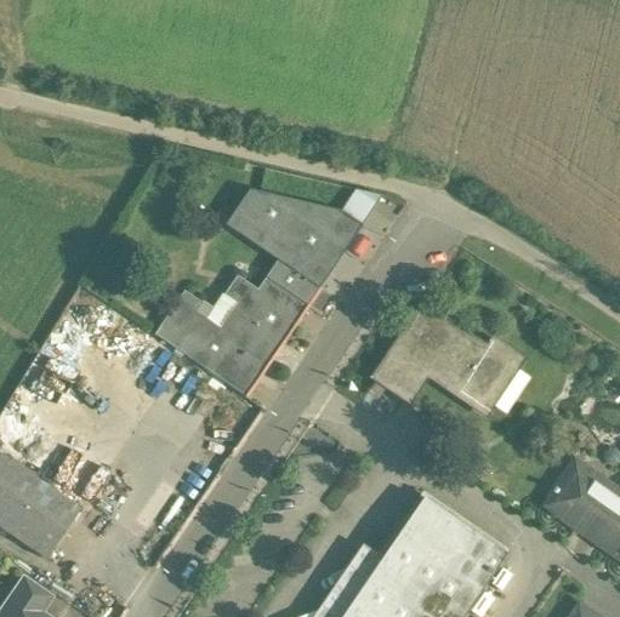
[(340,183),(336,200),(351,210),(348,215),(360,223),(381,194),(340,183)]
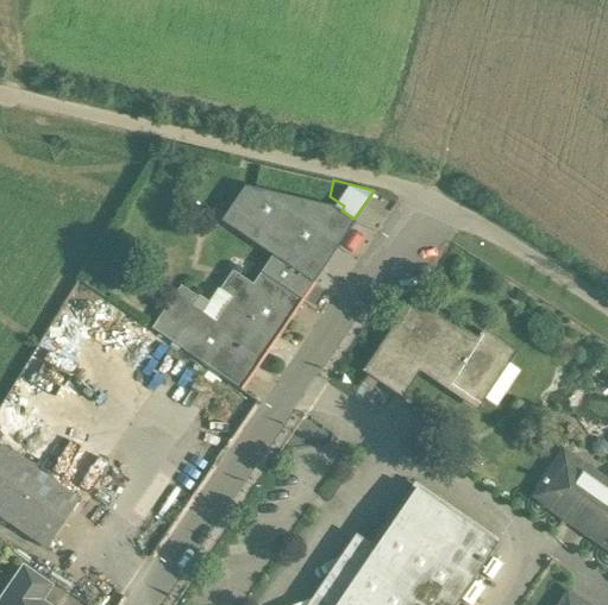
[(334,206),(245,184),(221,219),(274,254),(312,279),(353,219),(342,210),(334,206)]
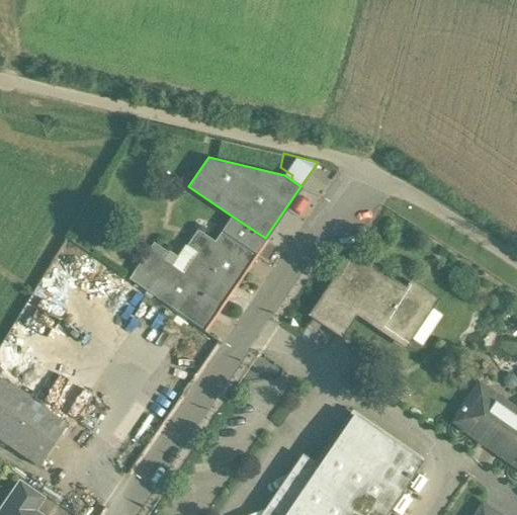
[(265,238),(233,217),(216,243),(212,247),(245,269),(265,238)]
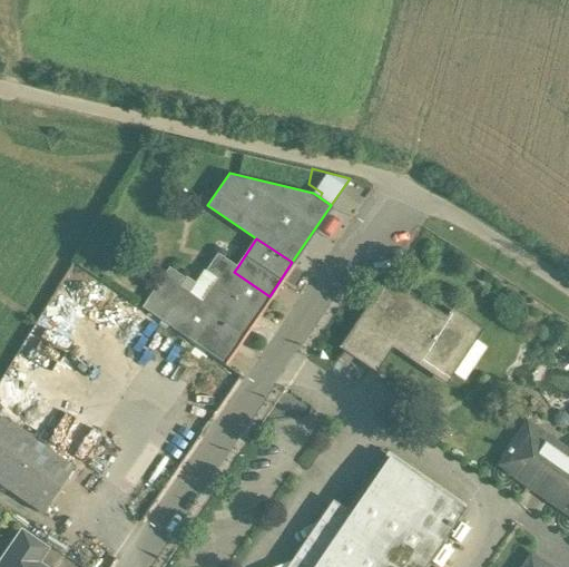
[(218,276),(203,299),(180,283),(184,277),(170,267),(144,305),(160,316),(168,304),(218,339),(227,328),(242,338),(270,296),(234,272),(237,267),(218,254),(208,270),(218,276)]
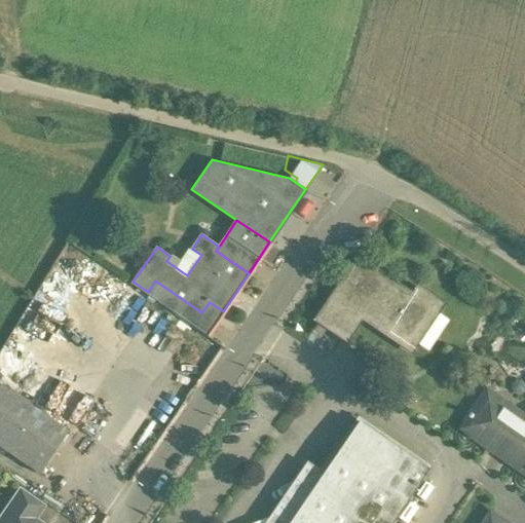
[(414,298),(360,261),(321,320),(346,337),(362,314),(411,347),(440,304),(419,290),(414,298)]
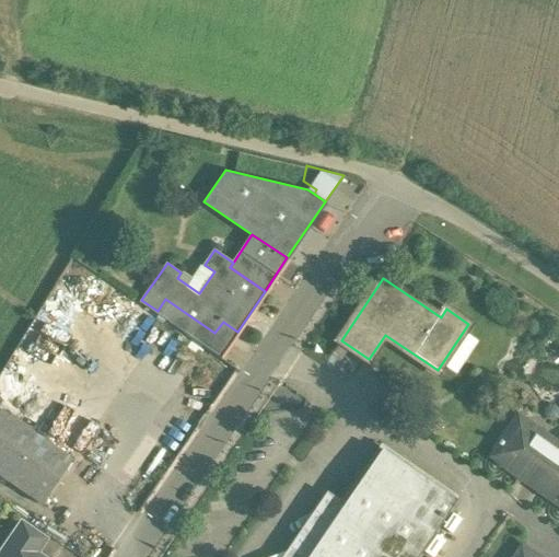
[(214,333),(165,299),(158,311),(221,355),(237,332),(223,322),(214,333)]
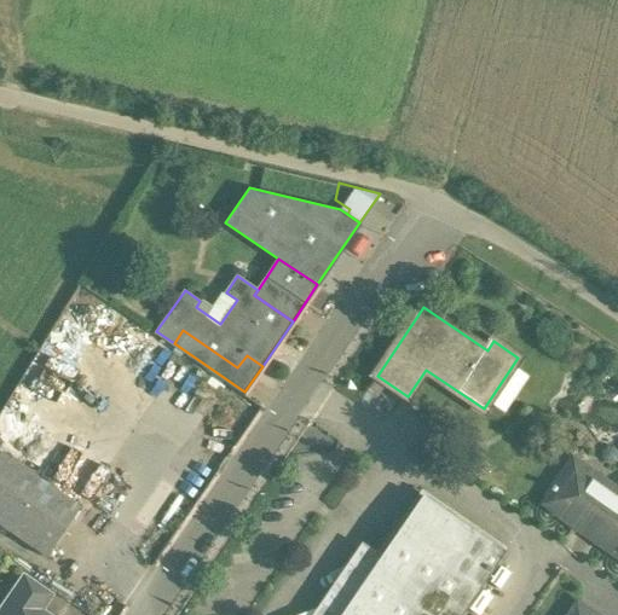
[(21,463),(62,492),(79,466),(36,439),(21,463)]
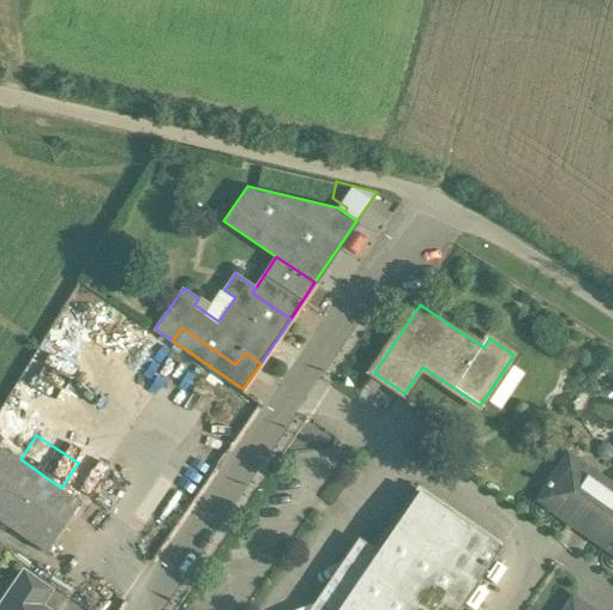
[(20,459),(2,447),(0,451),(0,518),(48,551),(82,501),(61,488),(20,459)]
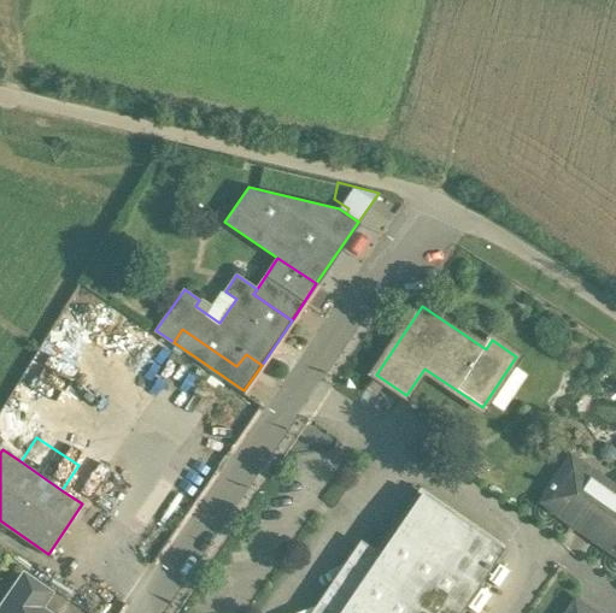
[(615,487),(602,478),(602,473),(584,460),(579,463),(574,459),(557,484),(553,482),(551,484),(555,488),(545,501),(615,549),(615,487)]
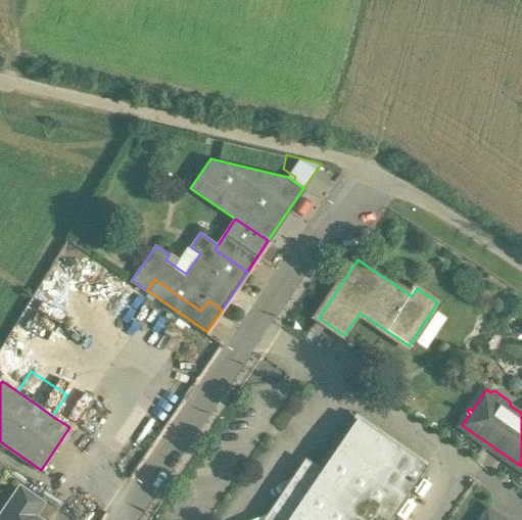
[(359,417),(288,519),(387,519),(427,464),(359,417)]
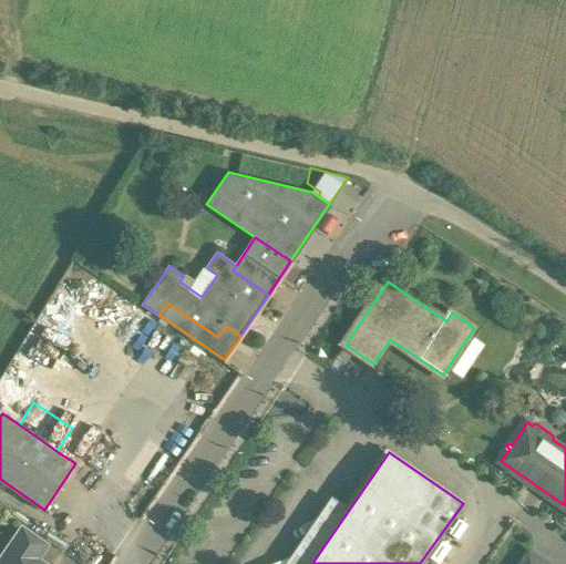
[(44,542),(22,527),(0,560),(0,563),(45,563),(34,556),(44,542)]
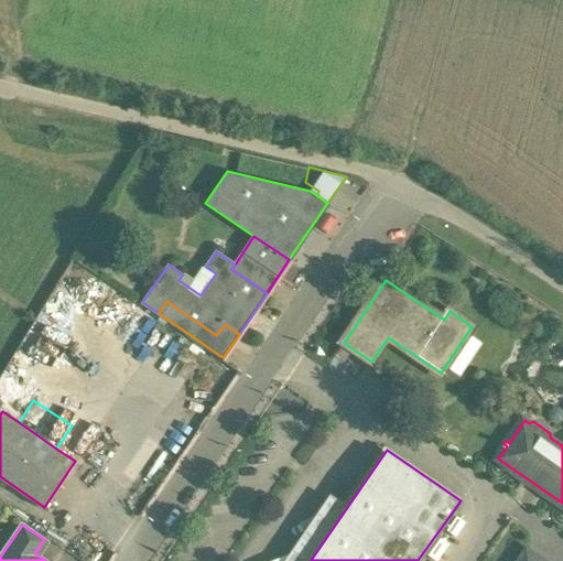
[(549,560),(528,547),(518,560),(549,560)]
